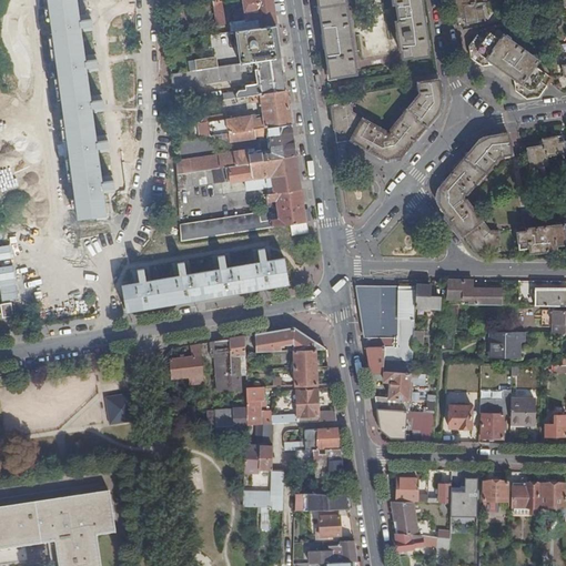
[(78,21),(74,0),(50,0),(79,218),(89,216),(90,220),(104,218),(101,190),(107,189),(107,182),(100,183),(95,149),(102,148),(101,141),(94,142),(90,109),(97,108),(95,101),(89,102),(84,68),(91,67),(90,60),(83,61),(79,28),(86,27),(84,21),(78,21)]
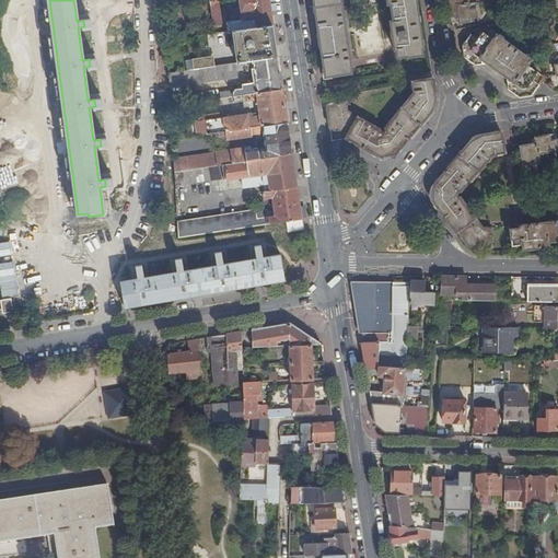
[(213,3),(213,0),(210,1),(212,24),(221,23),(219,2),(213,3)]
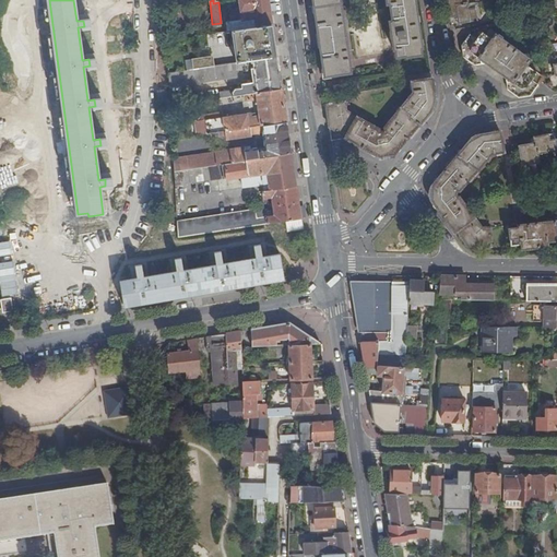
[(272,24),(267,0),(238,0),(240,8),(230,10),(232,22),(239,21),(240,30),(272,24)]
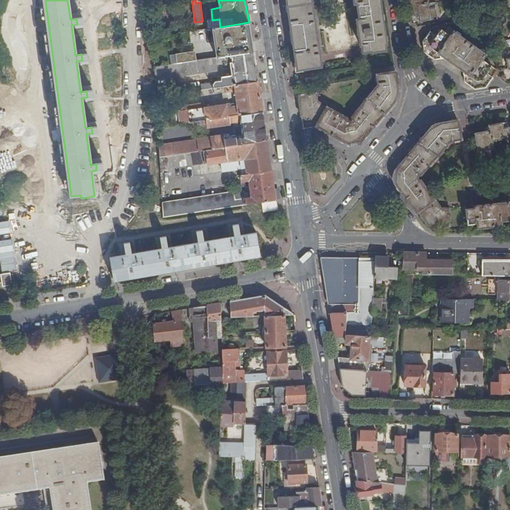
[(320,66),(309,0),(285,0),(296,70),(320,66)]
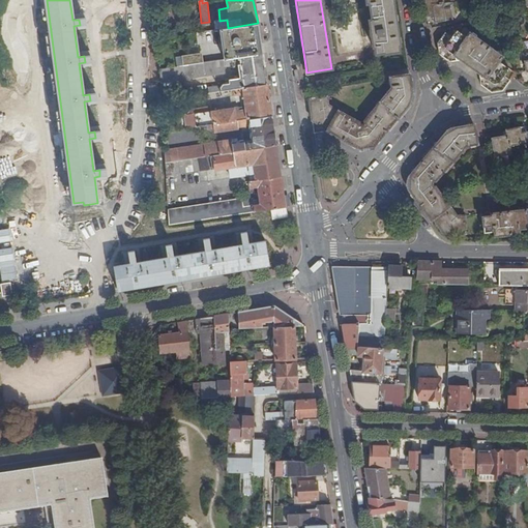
[(364,0),(365,3),(369,3),(372,20),(369,20),(373,47),(374,47),(375,54),(385,52),(385,53),(399,52),(398,45),(399,45),(398,34),(396,34),(394,23),(396,23),(394,12),(392,12),(391,2),(392,2),(391,0),(364,0)]
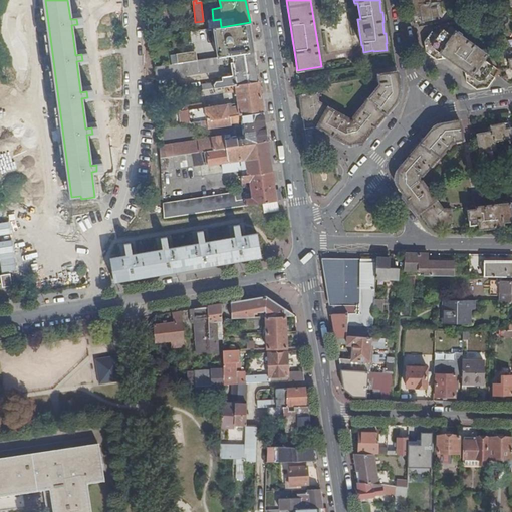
[(410,0),(413,15),(420,14),(421,20),(438,18),(437,7),(432,8),(432,5),(429,5),(429,3),(430,3),(429,0),(410,0)]
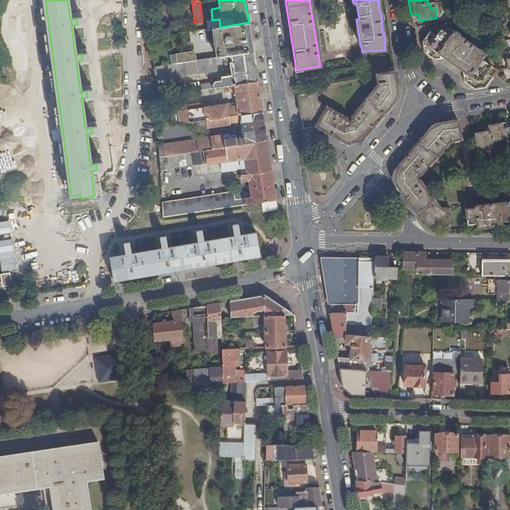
[(252,46),(249,22),(220,27),(152,37),(153,50),(212,41),(211,37),(216,36),(216,40),(219,39),(220,45),(220,49),(221,52),(239,49),(239,48),(252,46)]
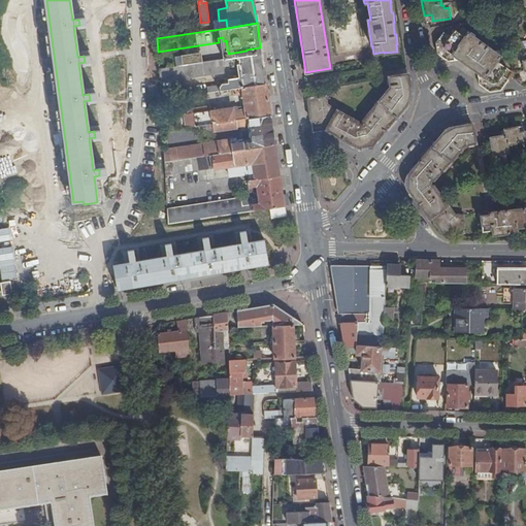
[(478,83),(487,90),(498,88),(506,77),(501,73),(505,67),(497,61),(501,55),(488,45),(489,45),(482,40),(481,41),(465,30),(462,35),(453,28),(448,35),(441,31),(434,40),(435,52),(445,60),(455,59),(477,73),(478,83)]
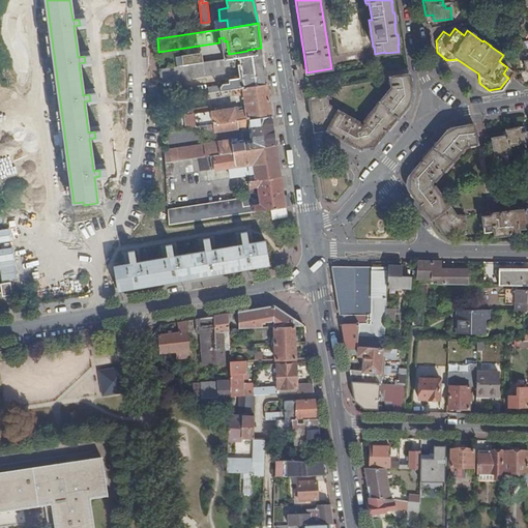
[(267,85),(262,54),(248,56),(229,59),(229,63),(232,63),(232,66),(238,65),(240,65),(241,76),(239,76),(239,78),(228,80),(229,84),(217,85),(217,87),(208,88),(209,93),(231,90),(267,85)]
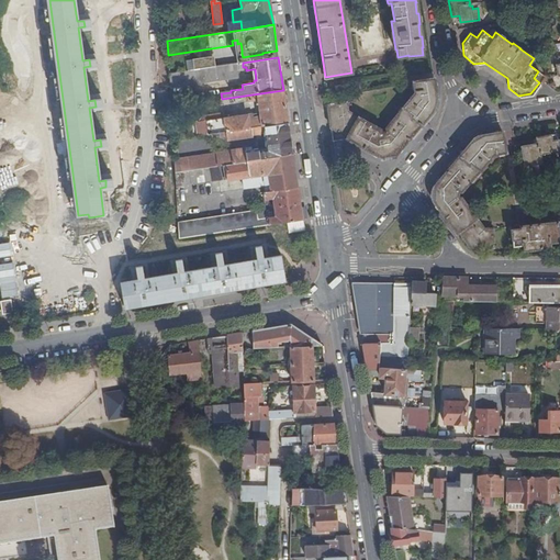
[(243,63),(169,74),(170,88),(237,78),(237,70),(243,69),(243,67),(243,63)]
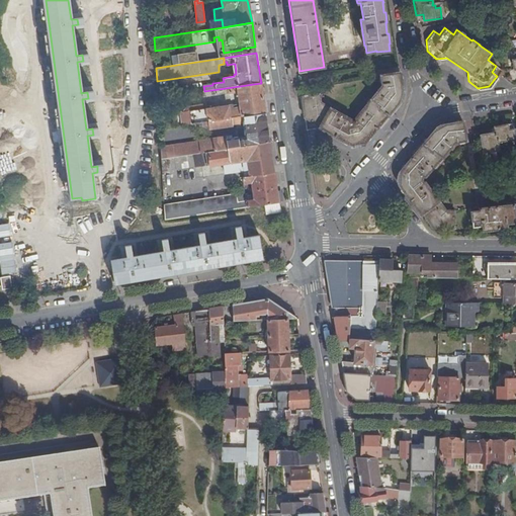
[(319,94),(301,97),(306,131),(320,129),(351,146),(365,143),(399,102),(403,90),(400,72),(380,75),(382,86),(355,117),(356,121),(351,121),(351,119),(320,103),(319,94)]
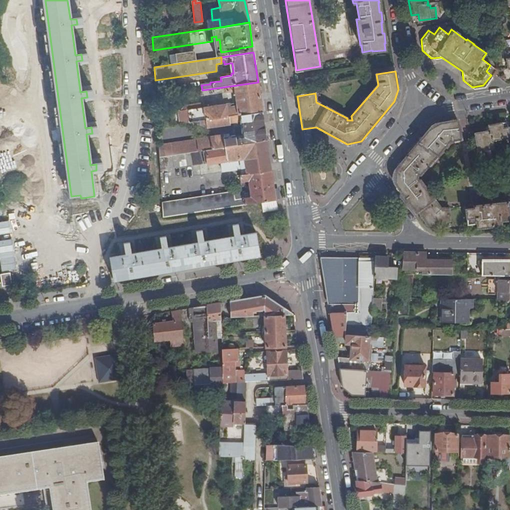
[(304,78),(306,86),(319,85),(318,76),(304,78)]
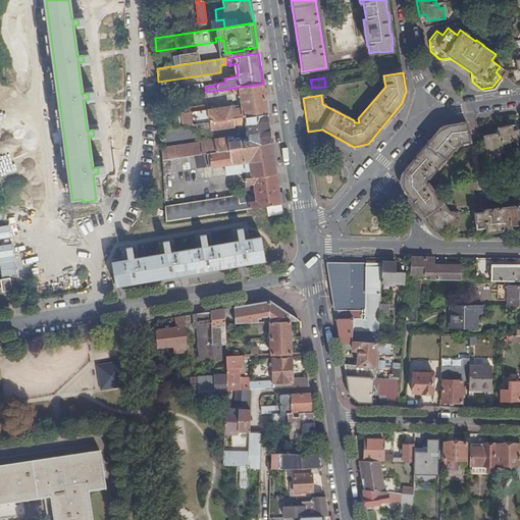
[(194,125),(267,113),(263,84),(227,89),(228,95),(240,93),(242,109),(234,110),(234,107),(208,111),(208,109),(191,112),(192,125),(194,125)]
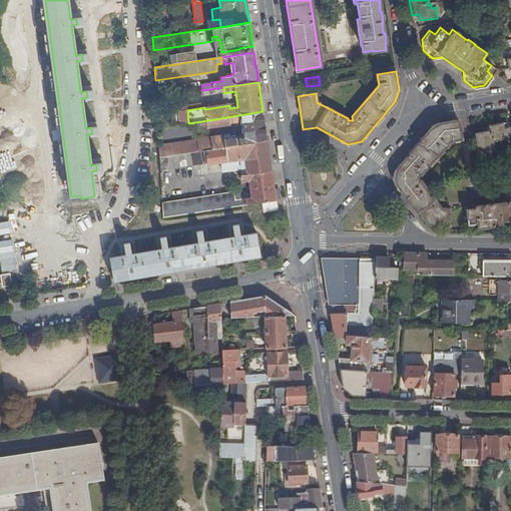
[(153,93),(151,83),(144,84),(145,94),(153,93)]
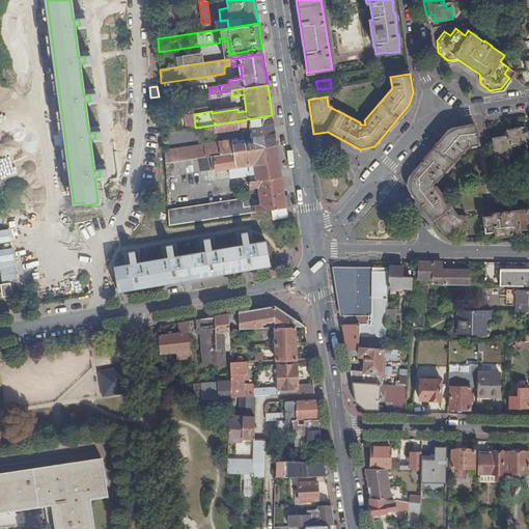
[(232,152),(277,145),(272,115),(197,128),(198,135),(239,130),(239,127),(249,126),(251,140),(244,142),(244,140),(234,141),(234,140),(203,144),(203,145),(164,150),(165,164),(232,154),(232,152)]
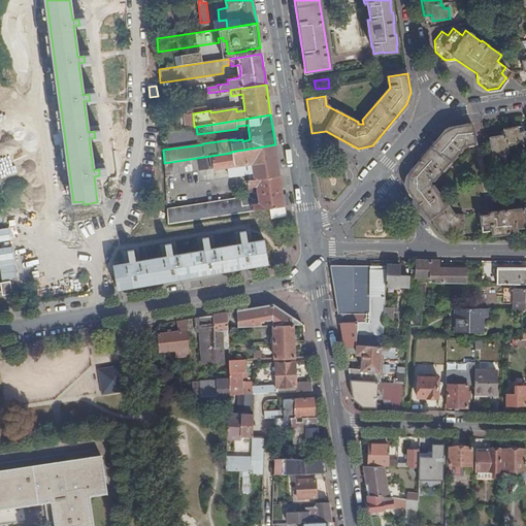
[(431,219),(441,233),(463,233),(463,215),(455,215),(433,186),(430,186),(430,179),(434,179),(464,145),(475,143),(471,124),(454,127),(442,133),(407,174),(407,191),(429,221),(431,219)]
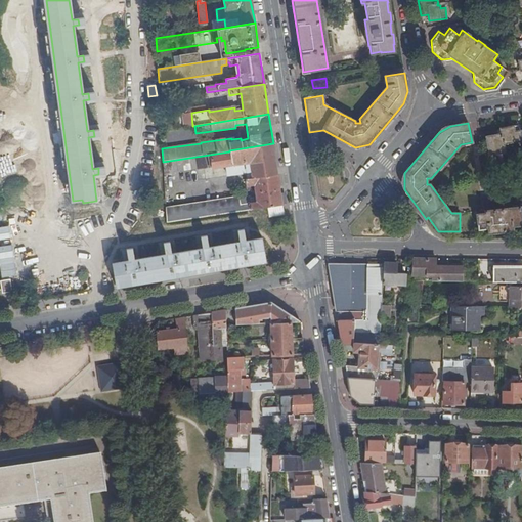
[(504,144),(521,140),(520,131),(515,132),(514,126),(501,128),(502,134),(490,135),(490,140),(487,140),(489,154),(494,153),(495,154),(505,151),(504,144)]
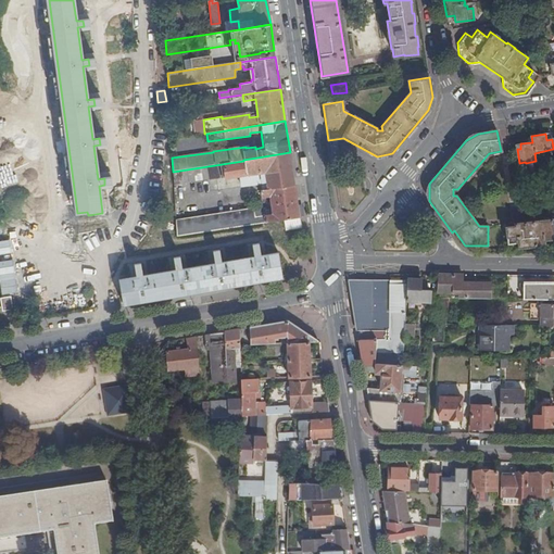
[(268,190),(294,186),(290,152),(243,160),(243,161),(173,172),(174,185),(239,176),(240,187),(267,183),(268,190)]
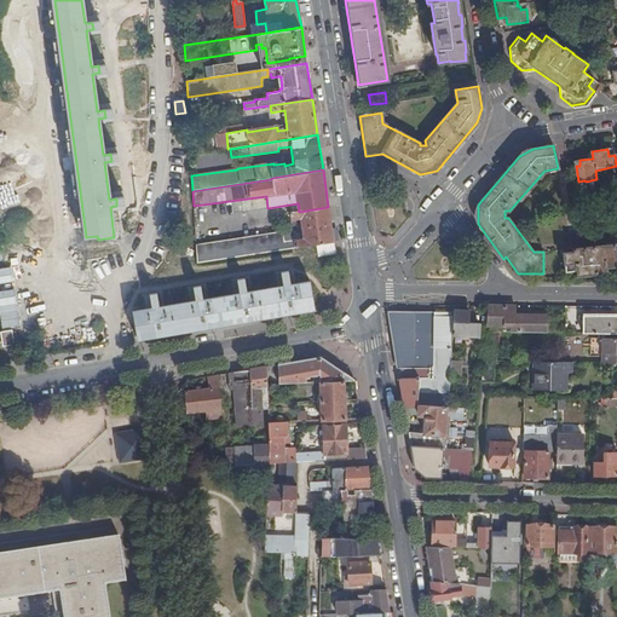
[(196,264),(316,246),(333,242),(328,207),(299,212),(287,213),(287,218),(290,218),(290,220),(300,219),(304,240),(283,243),(282,232),(195,246),(196,264)]
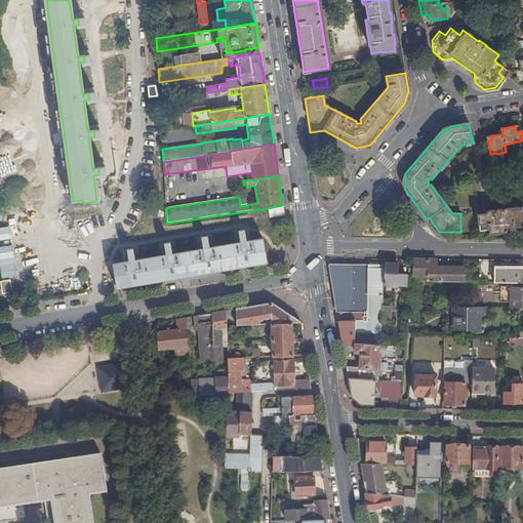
[(270,217),(284,214),(282,205),(268,208),(270,217)]
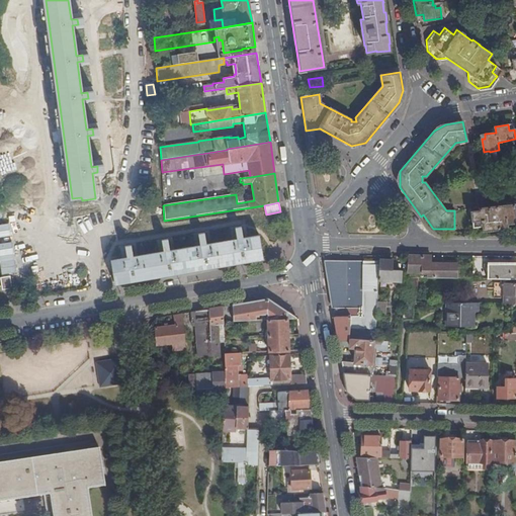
[(470,209),(474,228),(483,227),(484,232),(508,229),(507,224),(515,223),(515,221),(514,204),(470,209)]
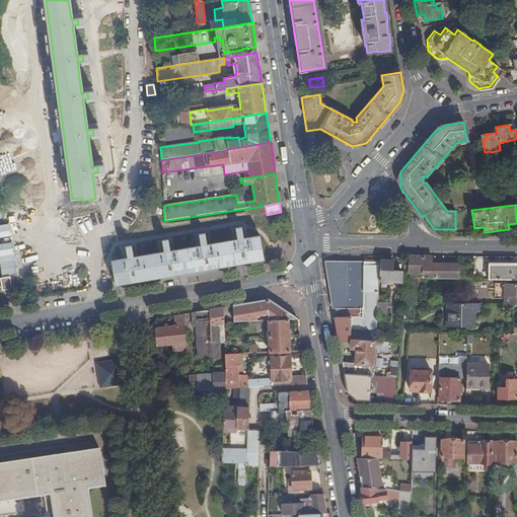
[(111,262),(115,285),(261,260),(263,260),(263,257),(259,237),(241,239),(240,234),(235,235),(235,240),(205,246),(205,240),(199,241),(200,247),(168,252),(167,246),(161,247),(162,253),(132,259),(132,252),(126,253),(127,260),(111,262)]
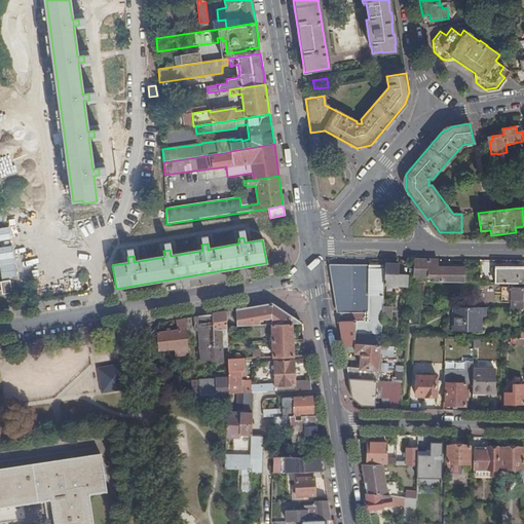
[(437,259),(413,259),(412,276),(433,276),(433,282),(463,282),(463,267),(440,267),(440,270),(434,270),(434,266),(437,266),(437,259)]
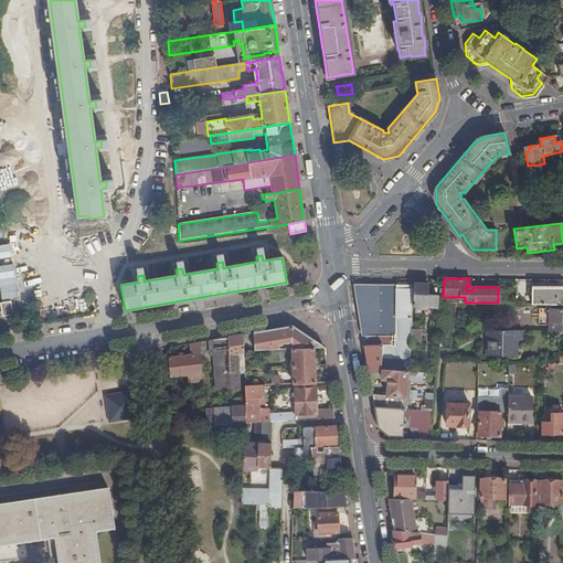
[(413,288),(412,305),(436,306),(437,295),(426,294),(426,283),(413,283),(413,288)]
